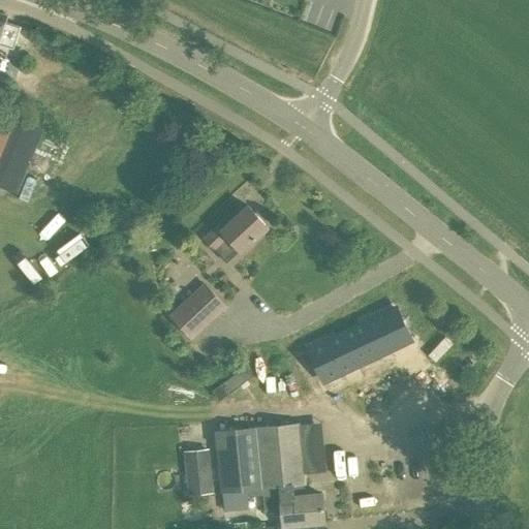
[(0,45),(12,50),(20,27),(5,22),(6,16),(0,13),(0,45)]
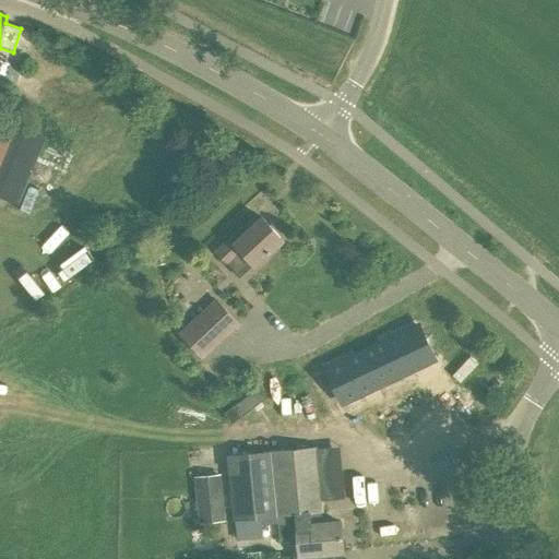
[(0,197),(19,204),(45,138),(45,137),(6,121),(0,133),(0,197)]
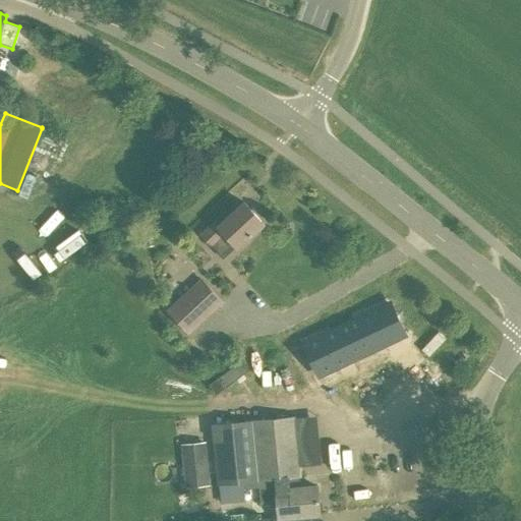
[(238,247),(265,224),(244,201),(218,226),(215,223),(201,234),(223,257),(236,245),(238,247)]
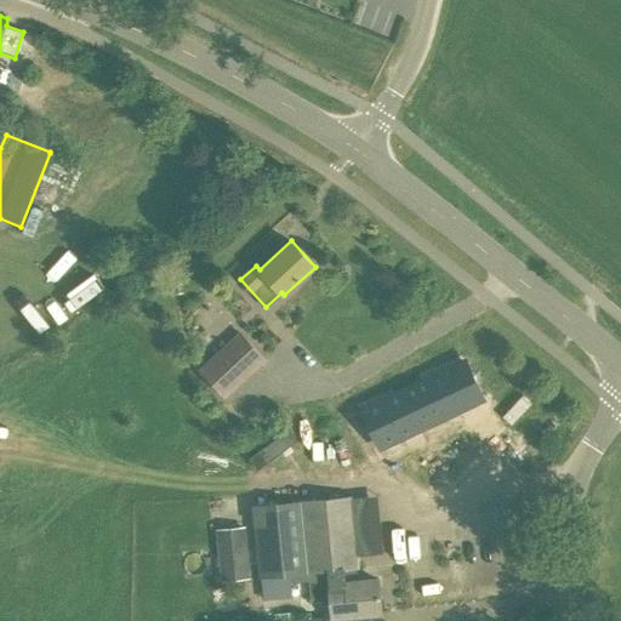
[(224,399),(267,360),(240,330),(199,369),(224,399)]
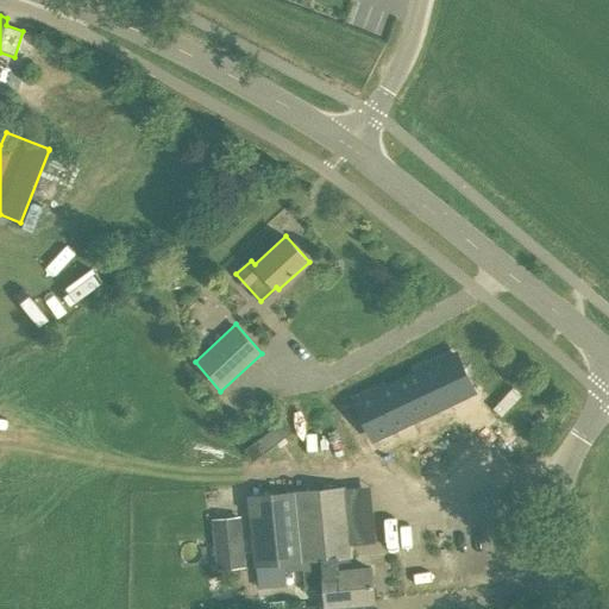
[(459,356),(358,402),(375,437),(413,419),(410,413),(472,383),(459,356)]
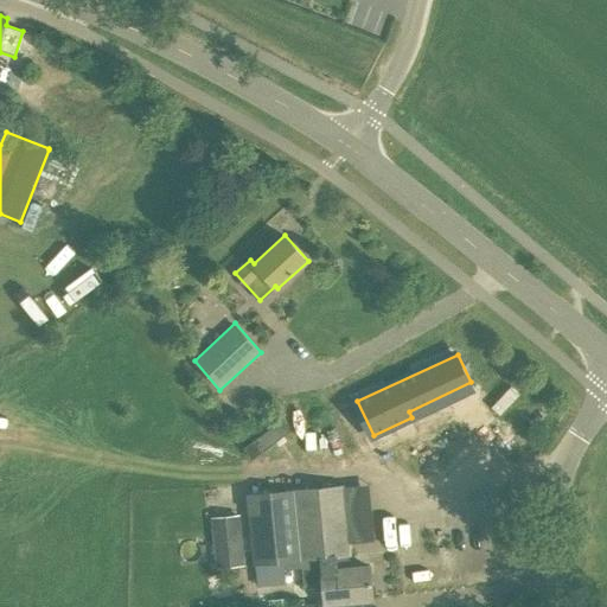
[(350,569),(349,555),(350,555),(349,544),(375,542),(370,484),(294,491),(247,494),(253,566),(301,561),(304,585),(324,583),(326,604),(357,600),(372,599),(369,567),(350,569)]
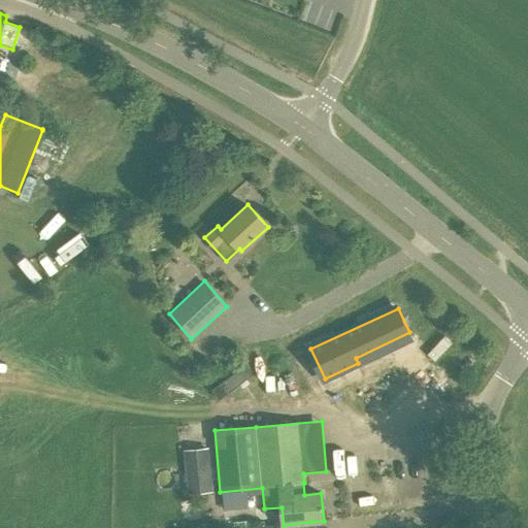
[(188,495),(213,492),(208,448),(183,450),(188,495)]
